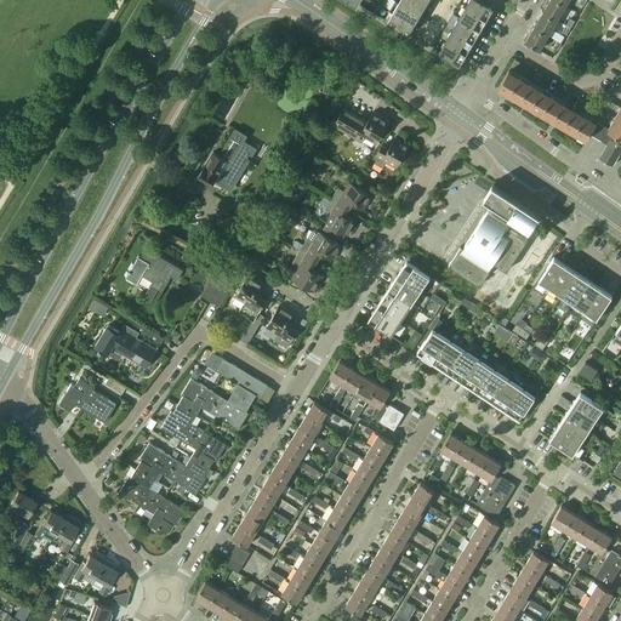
[(416,0),(399,0),(398,1),(420,15),(426,5),(416,0)]
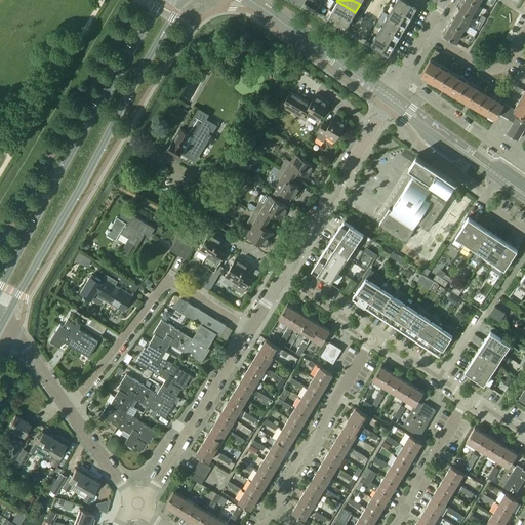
[(396,0),(394,5),(411,15),(417,5),(407,0),(396,0)]
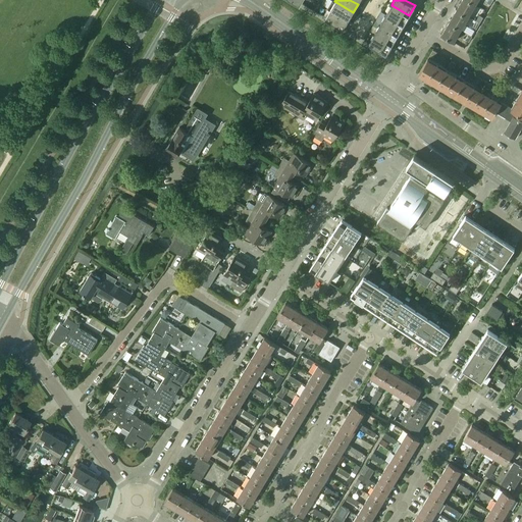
[(462,0),(457,10),(468,17),(475,4),(468,0),(462,0)]
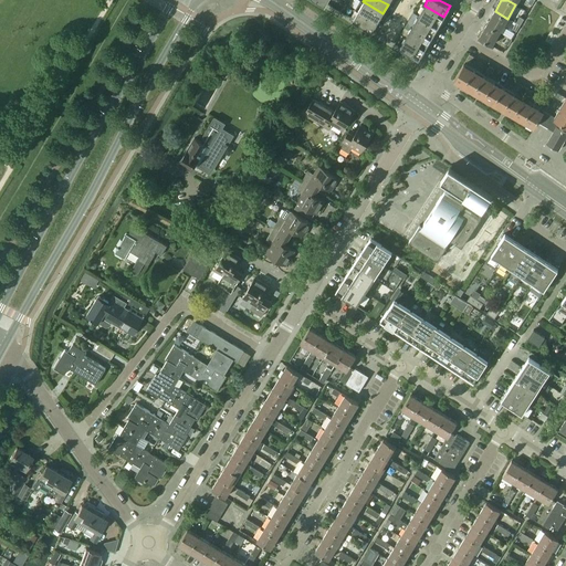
[(363,1),(358,10),(377,21),(383,13),(363,1)]
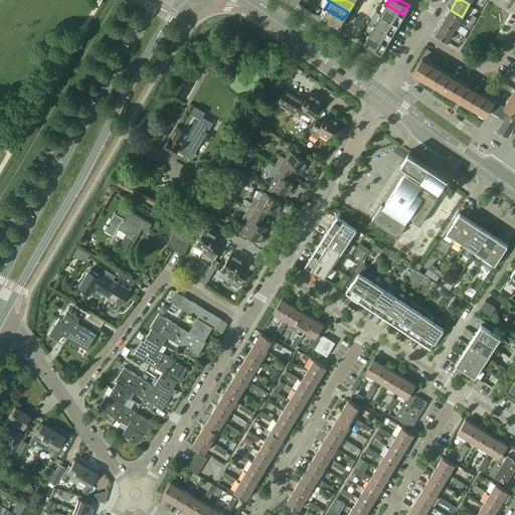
[(380,14),(398,24),(403,15),(386,5),(380,14)]
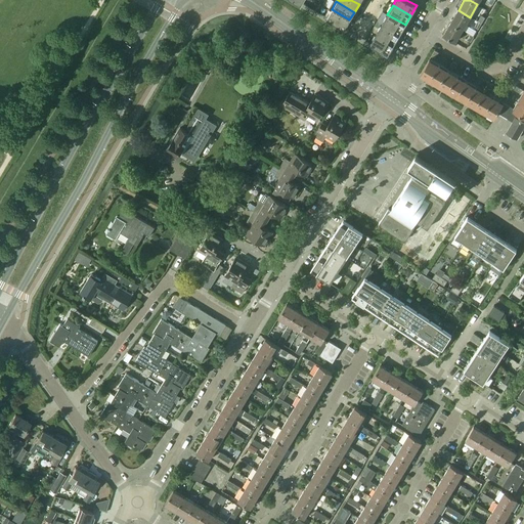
[(326,17),(345,29),(349,19),(332,9),(326,17)]
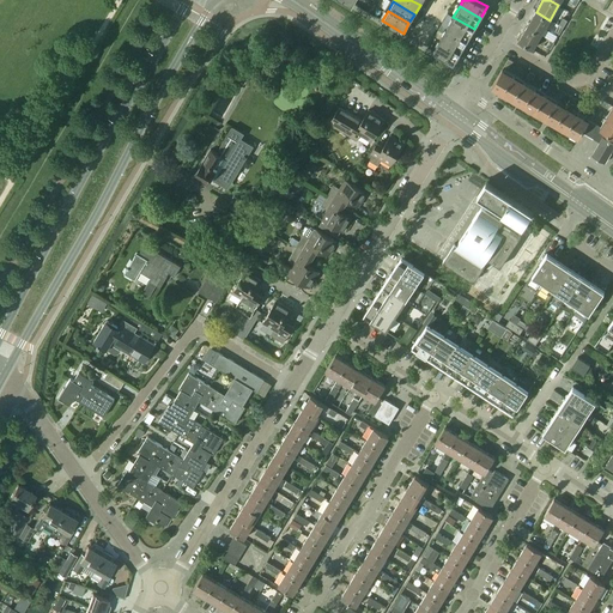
[(527,26),(541,35),(550,20),(536,12),(527,26)]
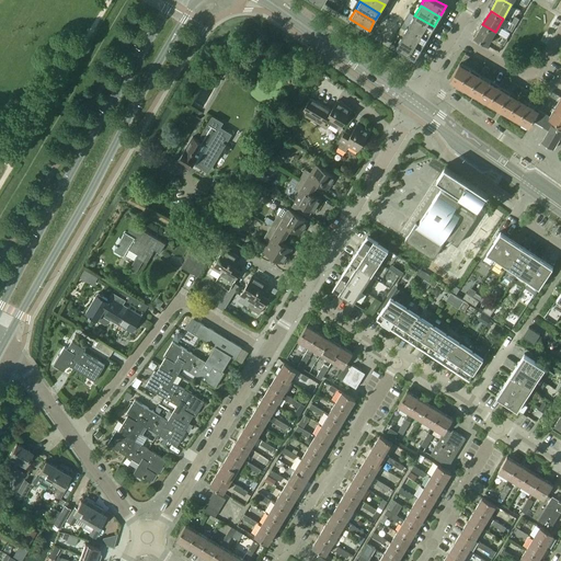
[(409,25),(427,37),(434,26),(414,15),(409,25)]
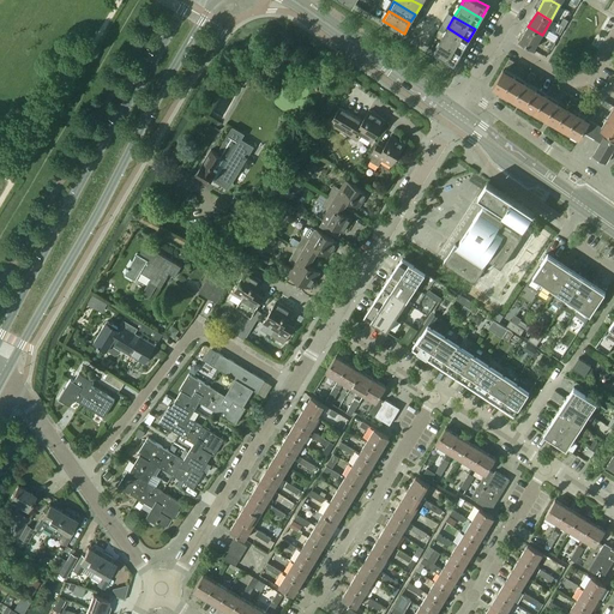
[(519,41),(533,49),(542,35),(528,26),(519,41)]
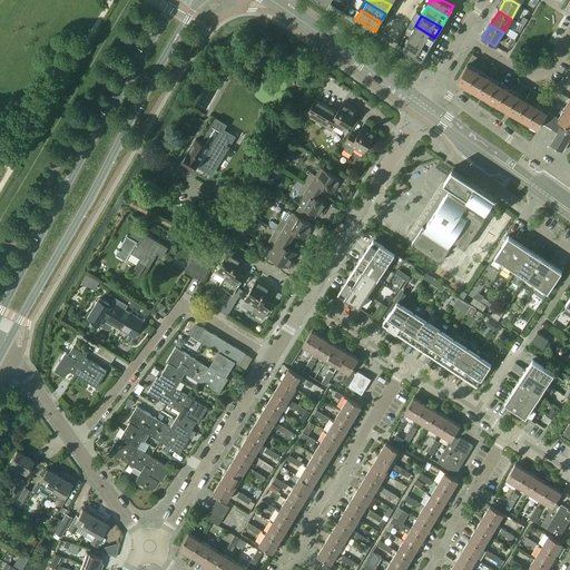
[(409,37),(429,48),(434,38),(415,26),(409,37)]
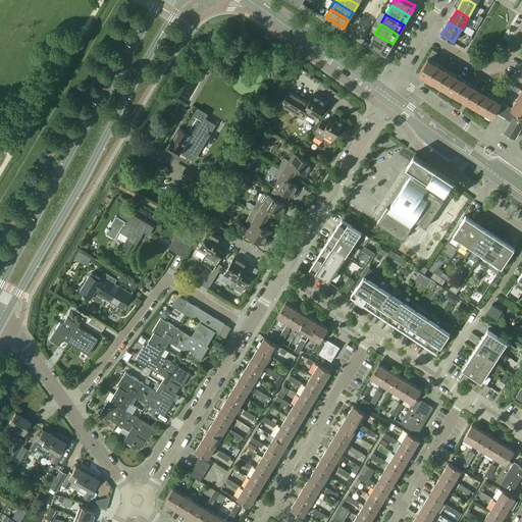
[(368,43),(386,54),(393,44),(374,34),(368,43)]
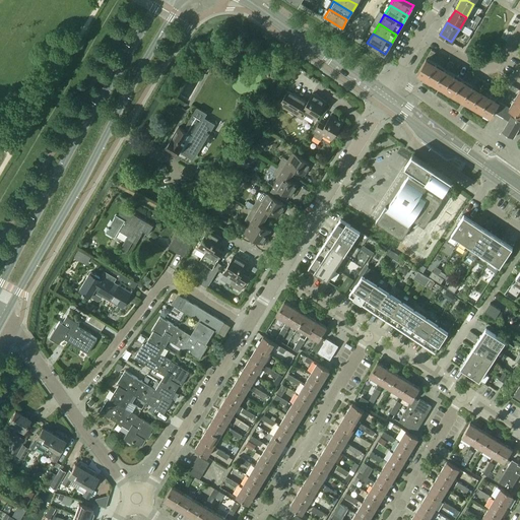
[(417,73),(436,84),(445,69),(427,58),(417,73)]
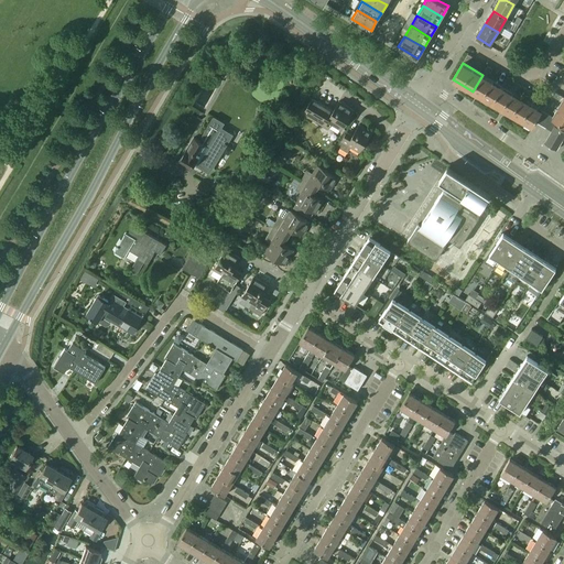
[(473,91),(492,102),(502,86),(483,75),(473,91)]
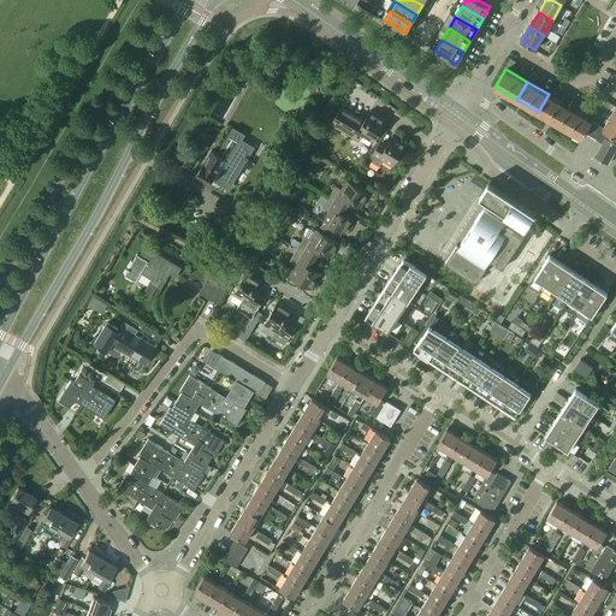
[(538,112),(560,125),(570,107),(549,94),(538,112)]
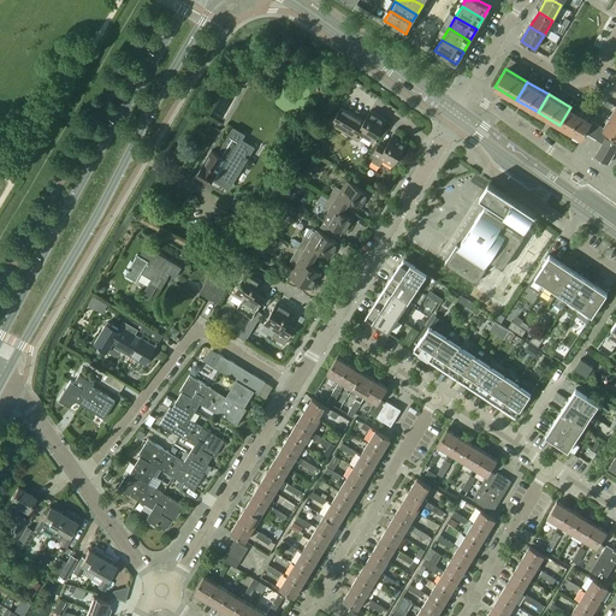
[(603,129),(615,136),(615,106),(603,128),(603,129)]
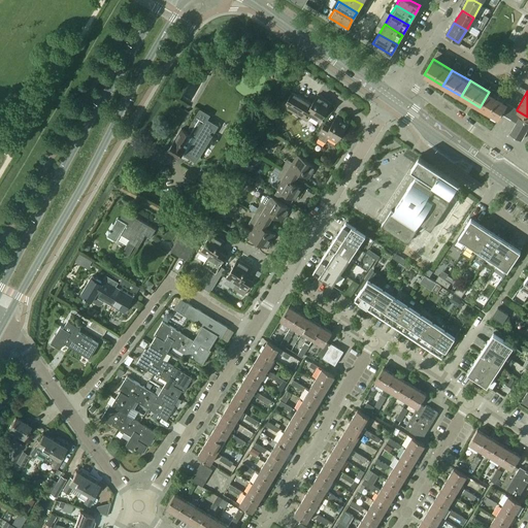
[(309,116),(320,122),(331,103),(318,95),(311,104),(292,92),(284,106),(306,121),(309,116)]
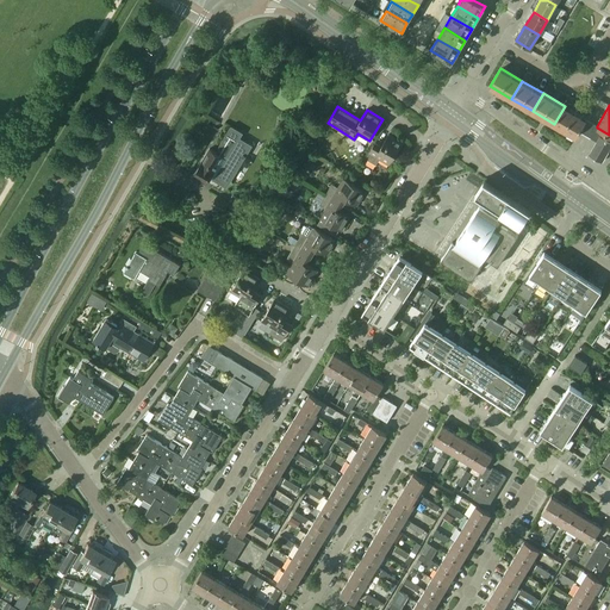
[(579,131),(586,119),(565,106),(554,124),(576,137),(579,131)]
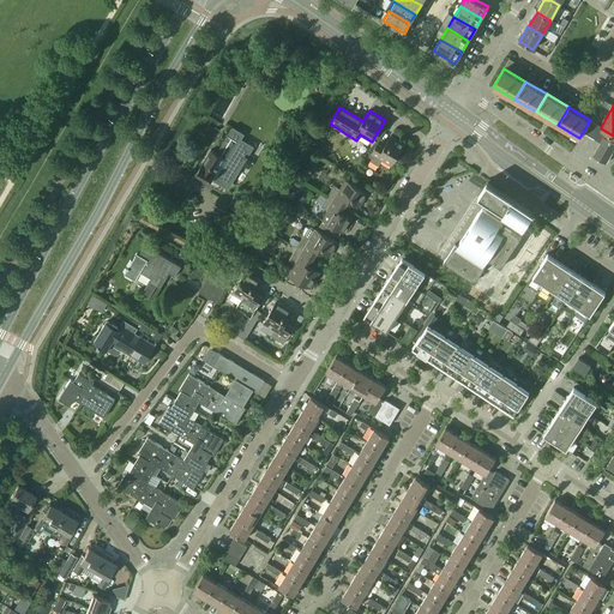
[(197,178),(193,182),(200,186),(203,182),(208,185),(212,176),(216,179),(215,179),(228,187),(232,180),(244,162),(250,151),(252,146),(239,139),(242,134),(233,128),(233,127),(233,126),(218,150),(221,151),(218,154),(211,150),(203,163),(204,164),(202,168),(200,167),(194,176),(197,178)]
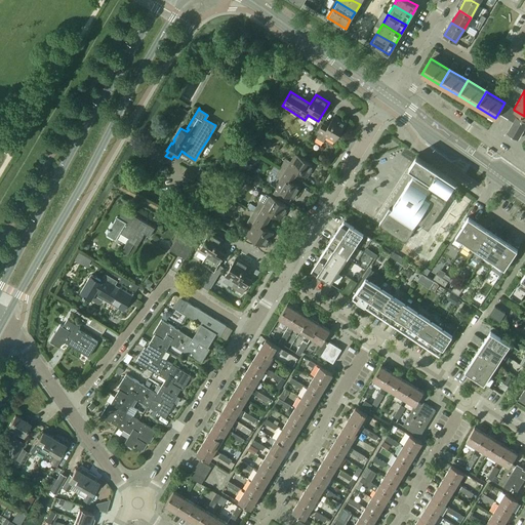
[(507,133),(518,139),(524,126),(524,116),(514,110),(509,119),(514,122),(507,133)]
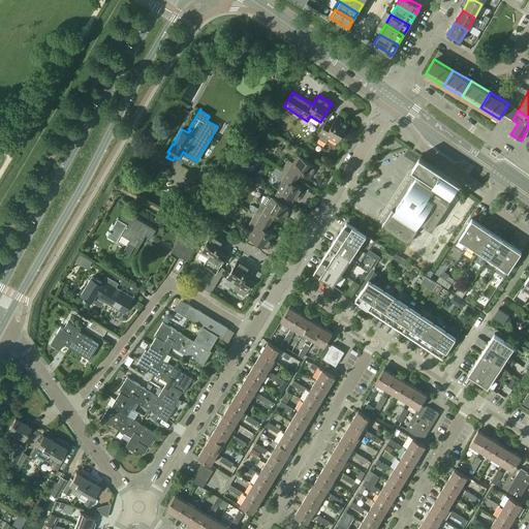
[(316,137),(325,143),(329,137),(337,143),(348,124),(337,117),(331,126),(325,123),(316,137)]
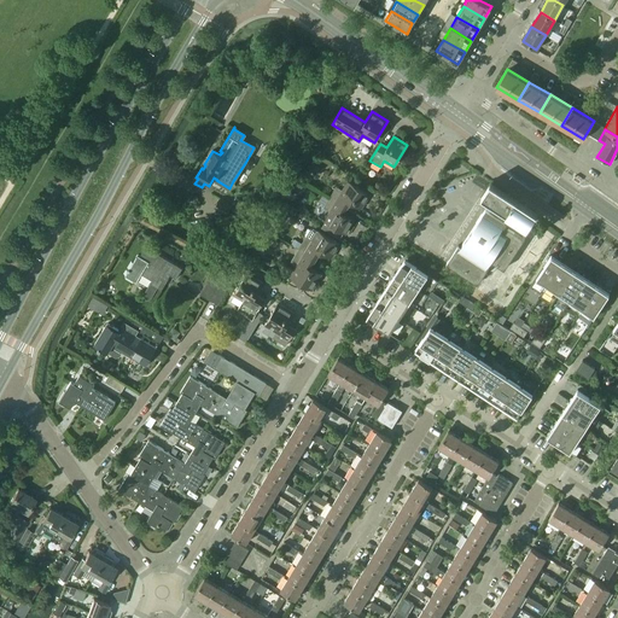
[(330,197),(347,208),(350,202),(361,208),(369,194),(348,181),(343,190),(336,186),(330,197)]
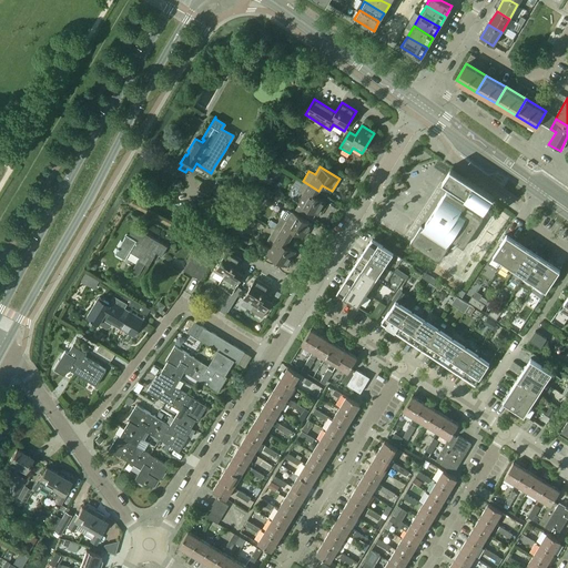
[(411,242),(439,261),(449,244),(446,242),(449,237),(464,247),(483,219),(466,208),(472,201),(484,209),(493,195),(493,196),(494,195),(450,168),(450,169),(443,181),(467,198),(464,202),(446,191),(425,223),(426,224),(424,227),(421,225),(411,242)]
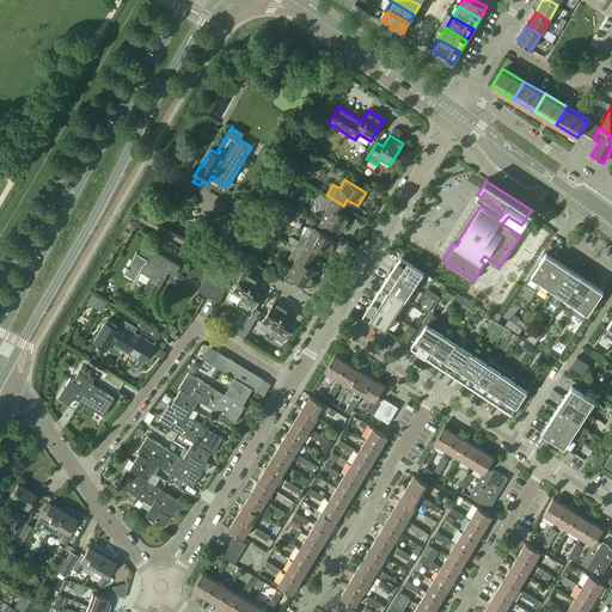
[(320,218),(342,231),(350,218),(340,212),(343,206),(326,195),(320,206),(326,209),(320,218)]
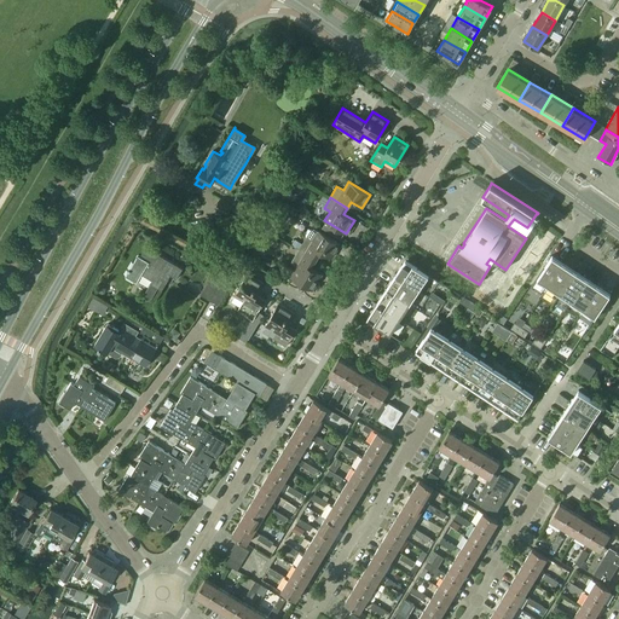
[(215,208),(235,220),(244,203),(236,198),(231,207),(219,200),(215,208)]
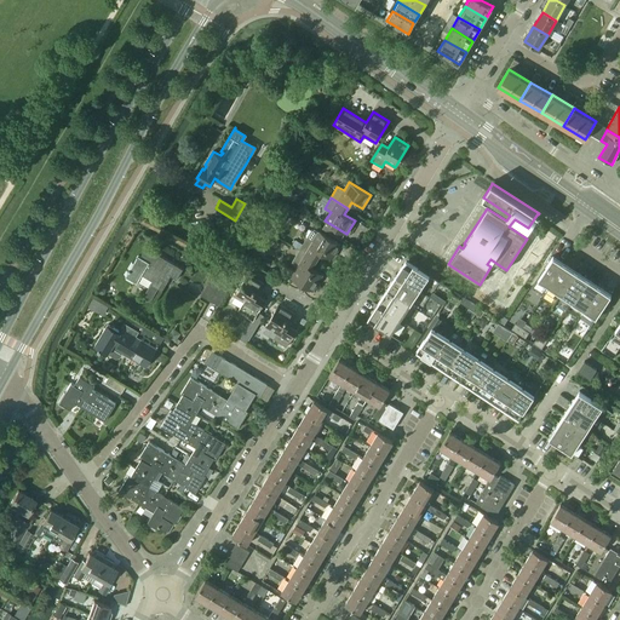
[(299,250),(316,260),(321,252),(332,258),(340,245),(315,229),(311,230),(299,250)]
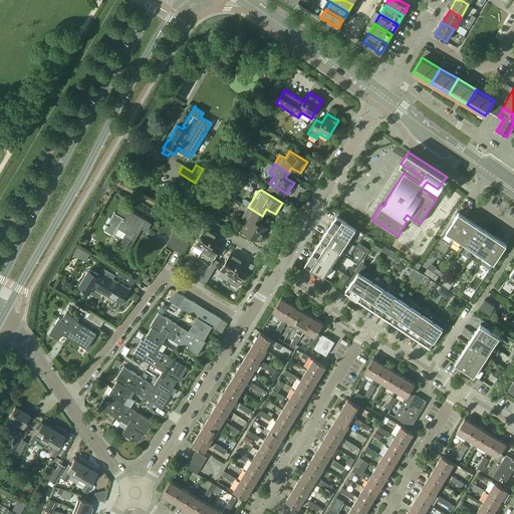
[(124,235),(135,241),(141,231),(139,230),(140,228),(147,232),(152,223),(121,205),(116,213),(114,212),(107,223),(106,223),(105,224),(106,225),(104,229),(113,235),(118,226),(127,232),(124,235)]
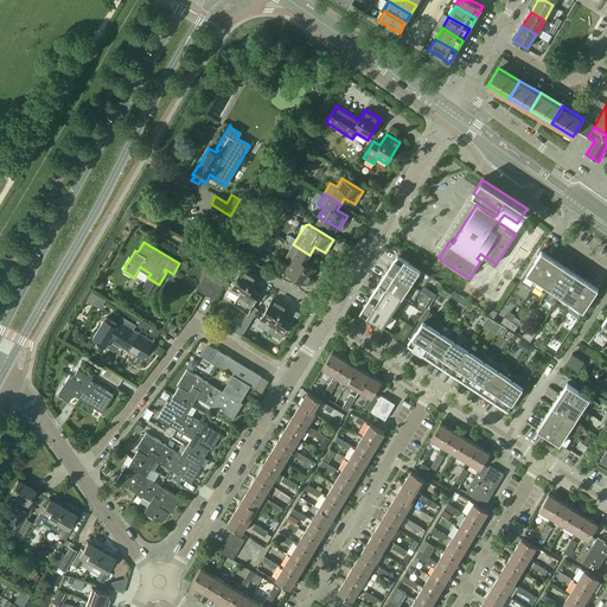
[(285,272),(306,285),(315,269),(305,262),(310,255),(293,244),(286,256),(292,261),(285,272)]
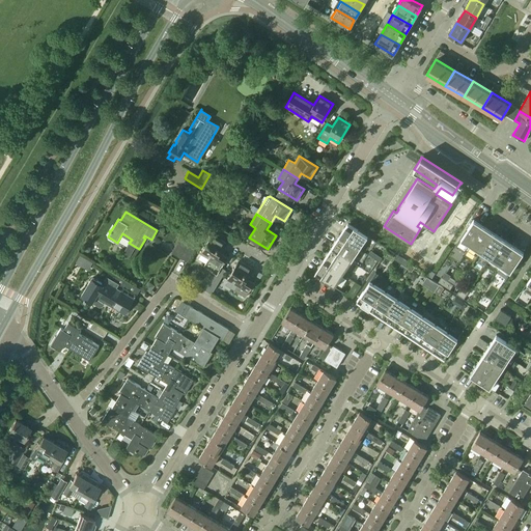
[(460,239),(471,246),(483,226),(473,219),(460,239)]
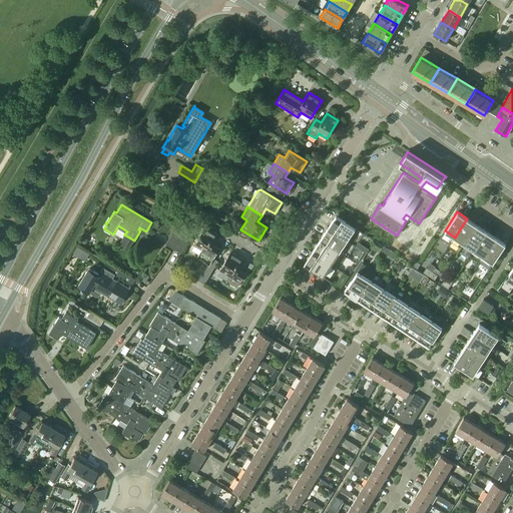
[(328,227),(347,239),(356,227),(336,214),(328,227)]
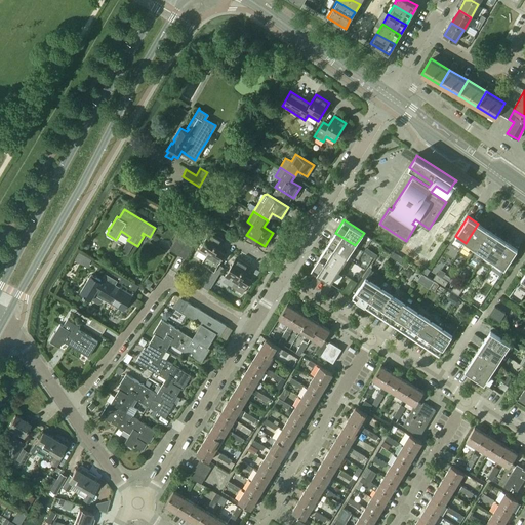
[(466,243),(475,249),(488,230),(478,224),(466,243)]
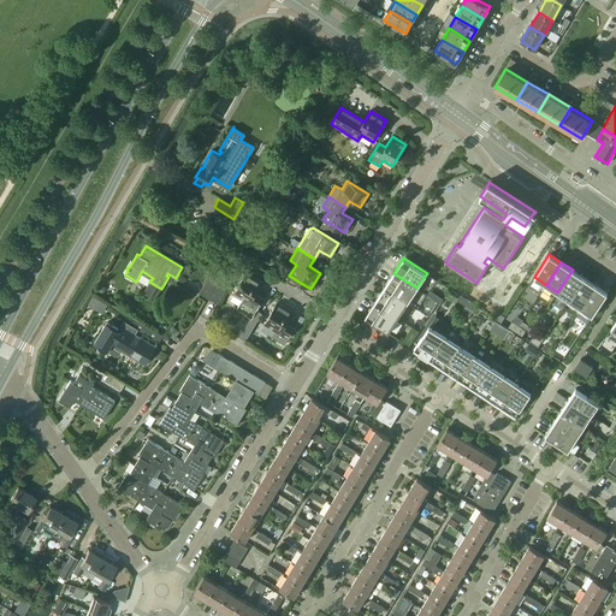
[(557,292),(569,300),(584,277),(573,270),(557,292)]
